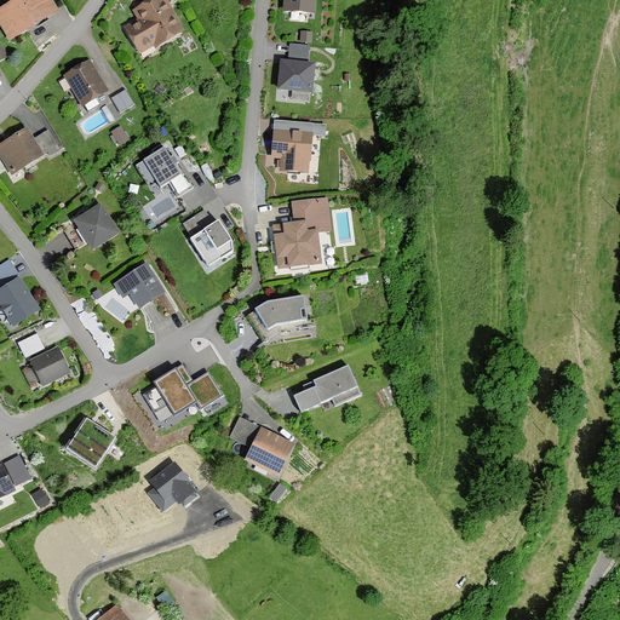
[(50,0),(9,0),(0,5),(0,19),(9,35),(56,11),(50,0)]
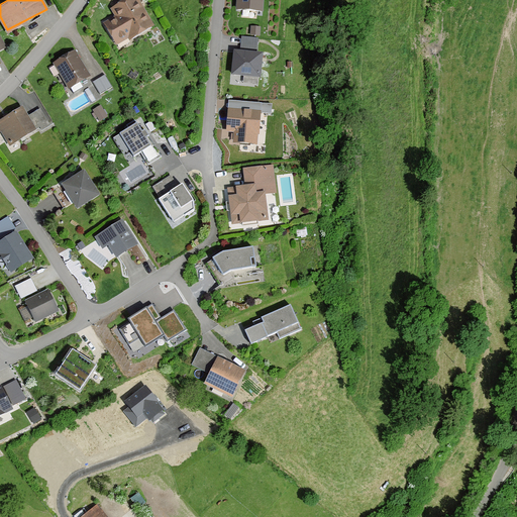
[(112,19),(100,24),(113,50),(150,32),(134,0),(118,0),(105,6),(112,19)]
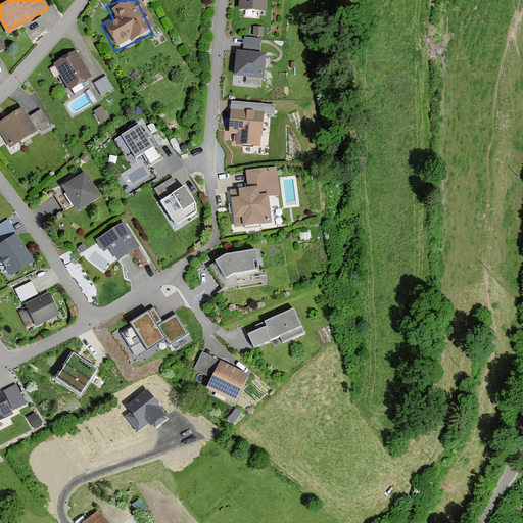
[(266,0),(239,0),(240,9),(266,9),(266,0)]
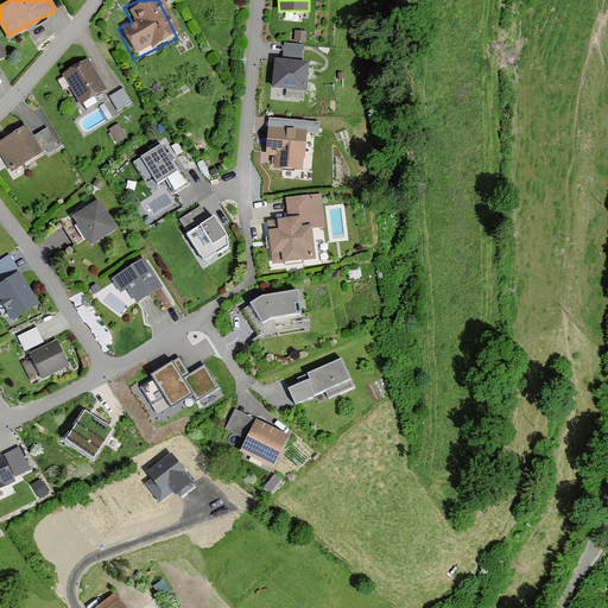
[(295,39),(306,40),(306,29),(296,29),(295,39)]
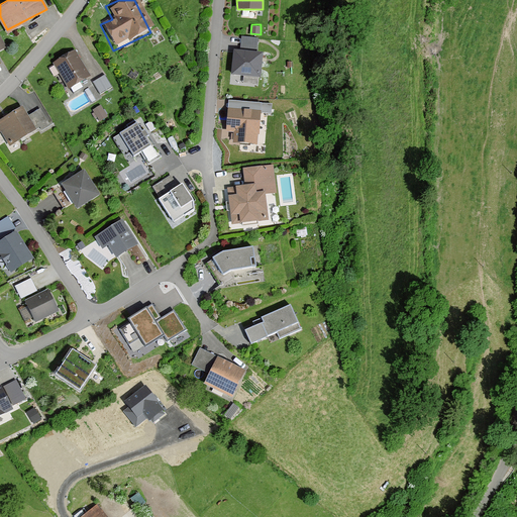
[(260,48),(234,47),(233,78),(260,79),(260,48)]
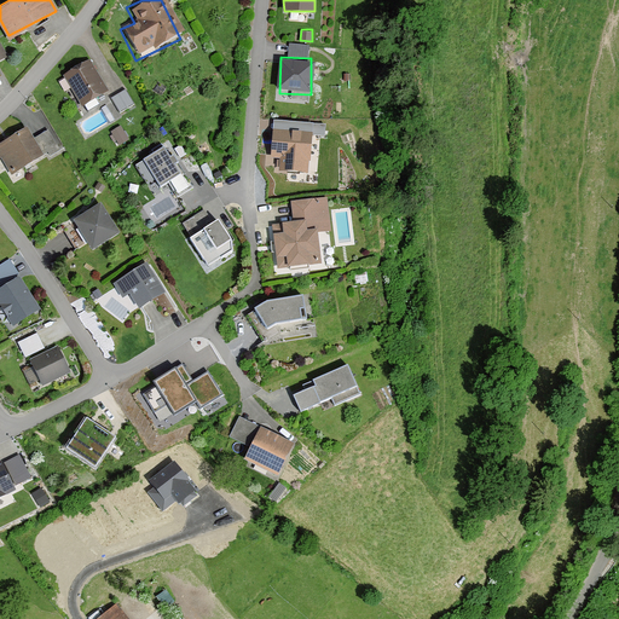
[(109,88),(88,61),(63,79),(82,108),(109,88)]
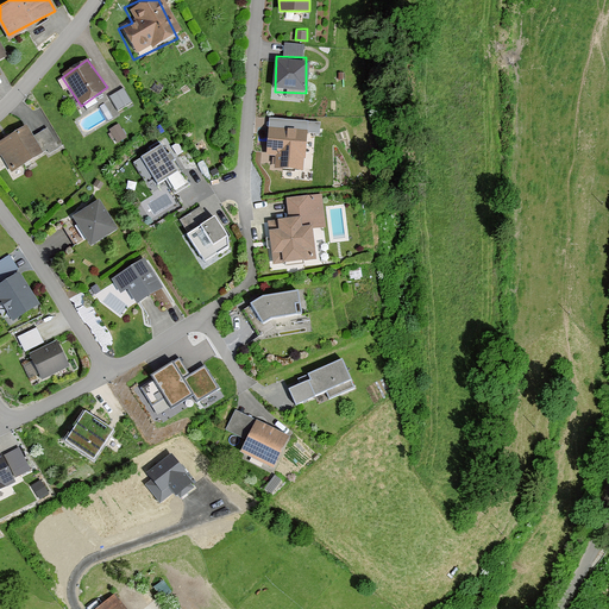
[(127,104),(119,90),(107,99),(114,111),(127,104)]
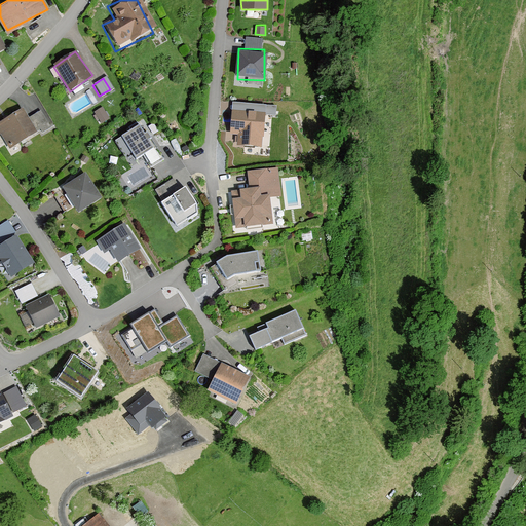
[(103,106),(94,111),(100,122),(110,117),(103,106)]
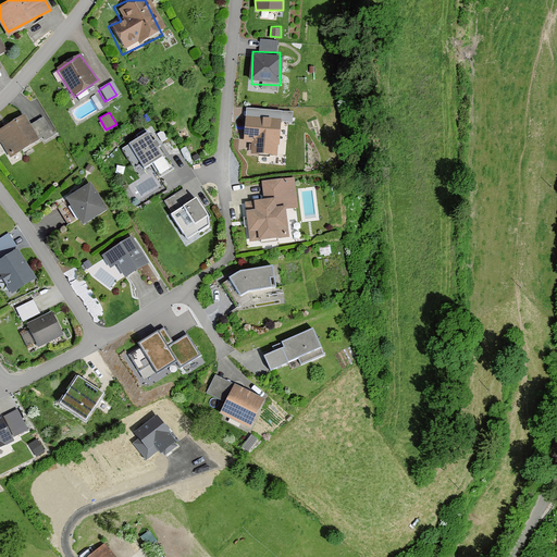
[(21,115),(0,128),(0,143),(10,159),(38,140),(21,115)]
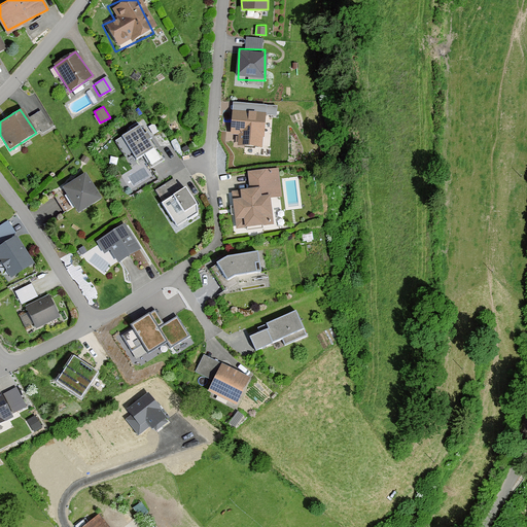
[(265,113),(239,112),(238,143),(264,144),(265,113)]
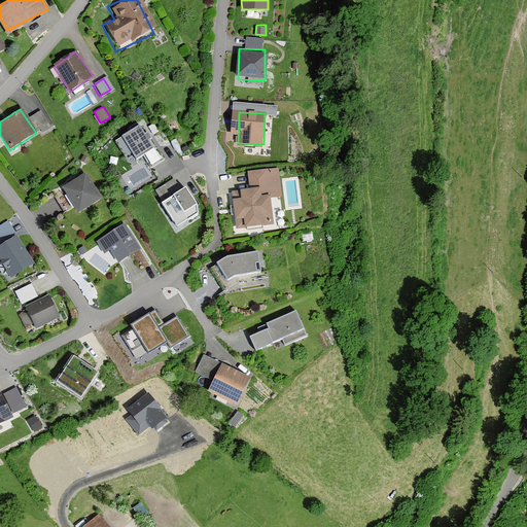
[(137,126),(113,141),(131,167),(154,151),(137,126)]
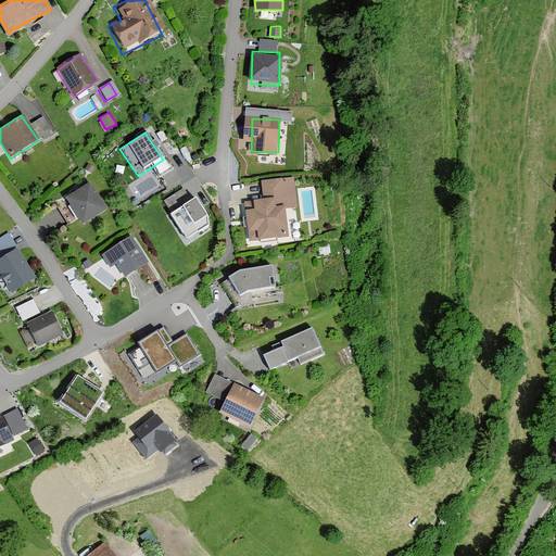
[(266,199),(244,201),(249,240),(288,236),(281,179),(264,181),(266,199)]
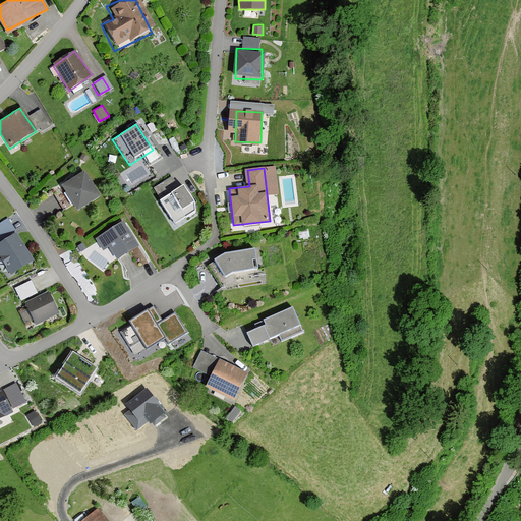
[(79,174),(56,188),(72,214),(96,198),(79,174)]
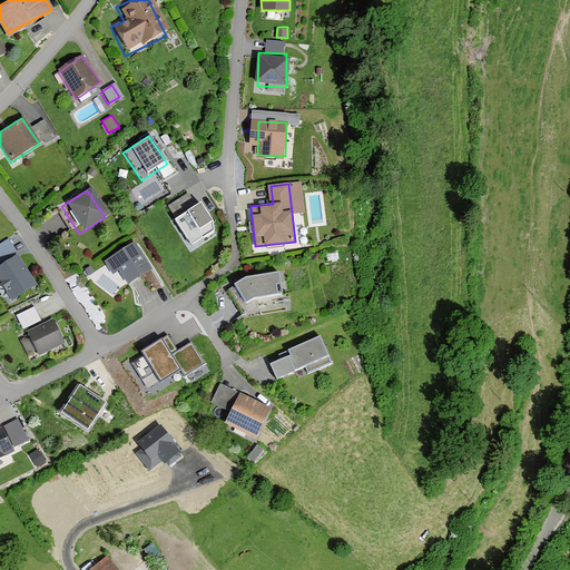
[(194,199),(165,218),(188,254),(217,235),(194,199)]
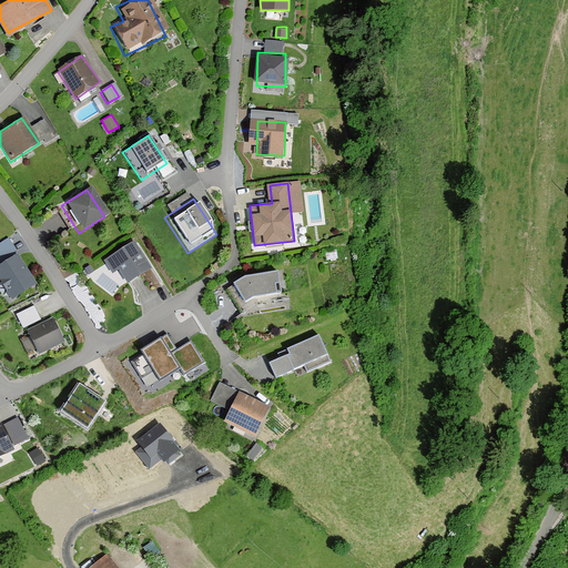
[(134,241),(104,260),(113,273),(119,270),(128,283),(152,267),(134,241)]
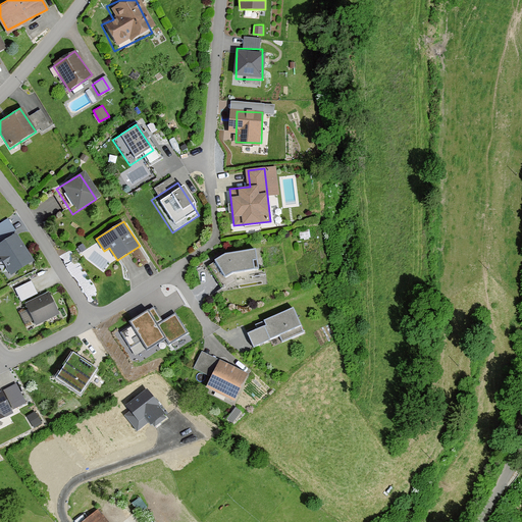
[(28,263),(10,236),(0,242),(0,270),(4,278),(28,263)]
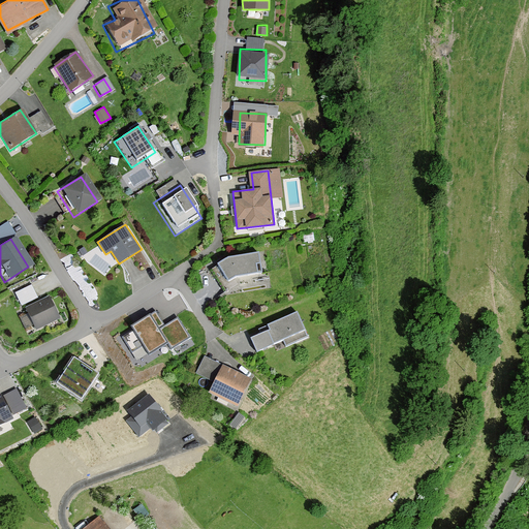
[(228,256),(217,263),(228,281),(236,276),(262,272),(258,251),(228,256)]
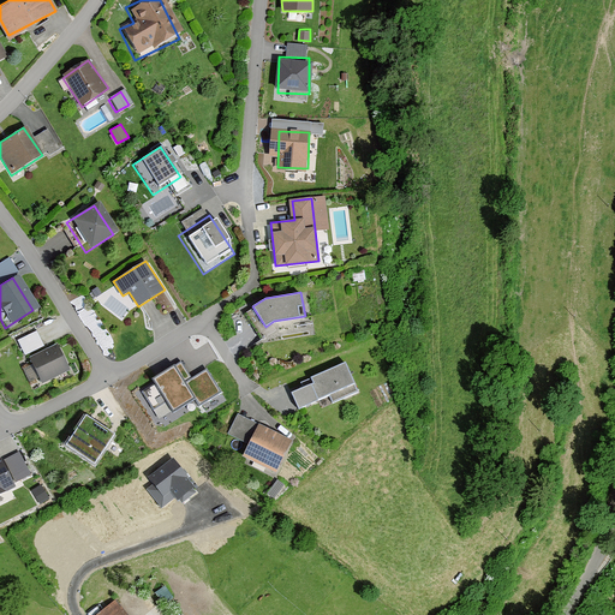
[(39,350),(31,334),(13,344),(21,359),(39,350)]
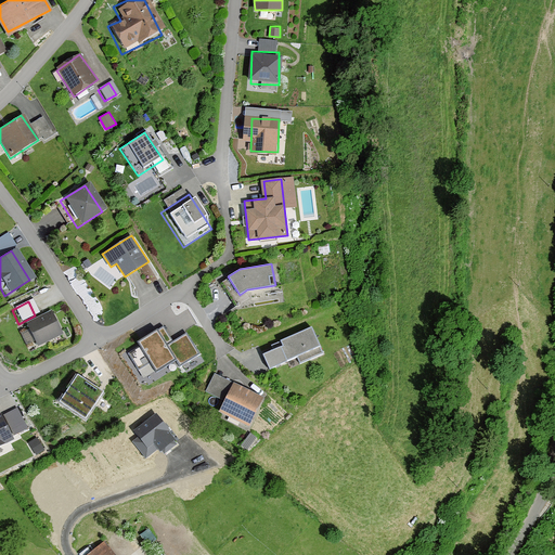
[(57,335),(47,313),(21,326),(31,348),(57,335)]
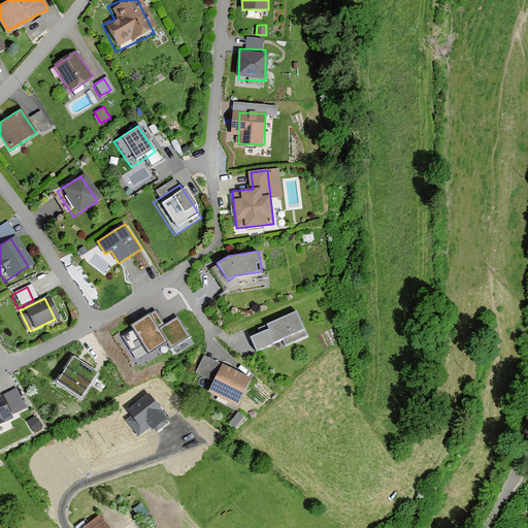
[(268,329),(251,336),(257,351),(283,339),(285,347),(308,336),(297,310),(266,324),(268,329)]
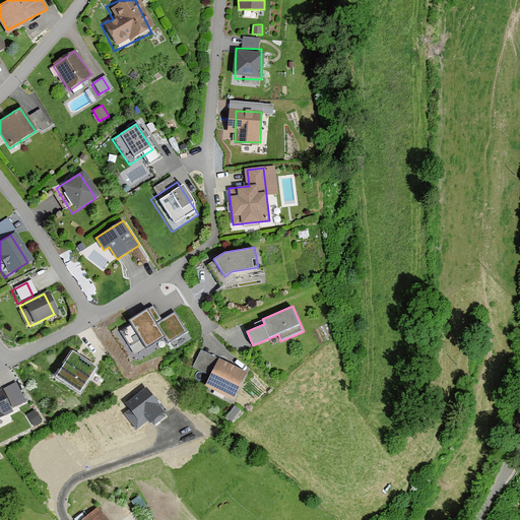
[(146,314),(130,323),(146,349),(163,339),(146,314)]
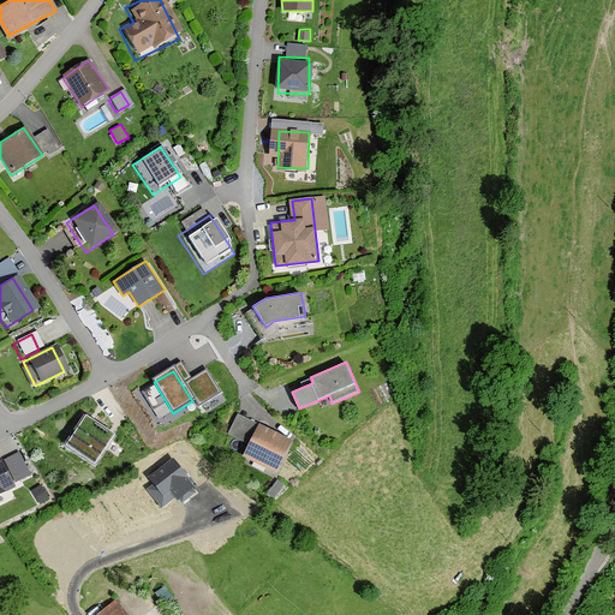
[(87,421),(67,449),(93,466),(112,439),(87,421)]
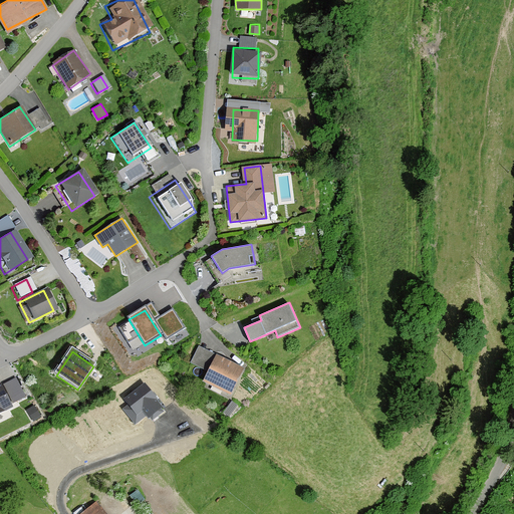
[(216,354),(203,380),(231,395),(244,367),(216,354)]
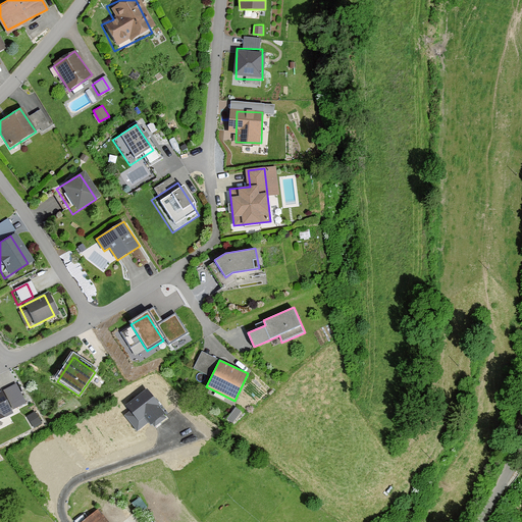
[(165,414),(147,388),(125,405),(131,411),(125,415),(137,430),(149,422),(151,424),(165,414)]
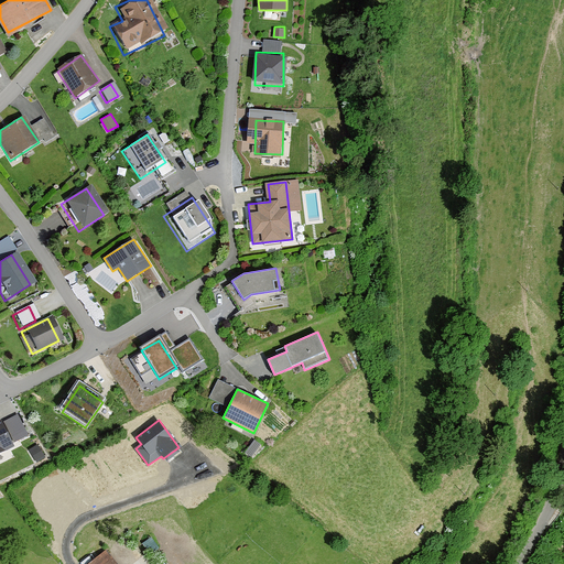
[(0,423),(0,453),(12,447),(0,423)]
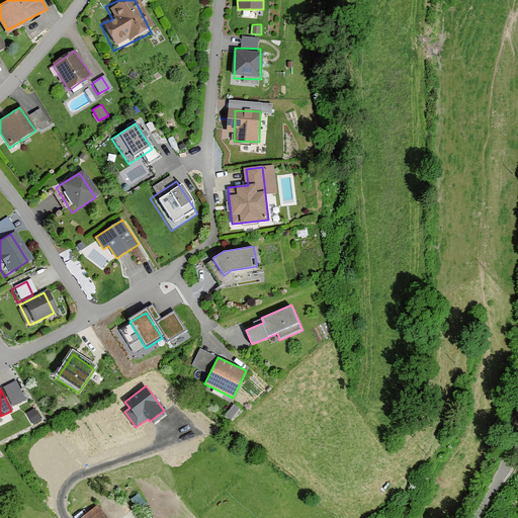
[(104,517),(97,508),(84,517),(104,517)]
